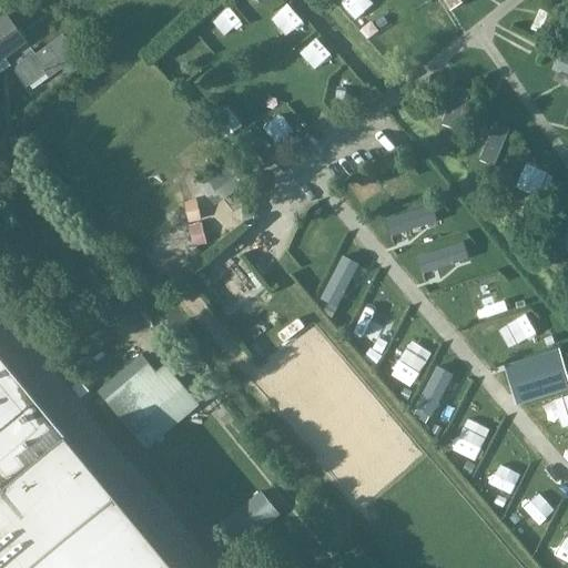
[(366,9),(363,0),(338,0),(345,17),(366,9)]
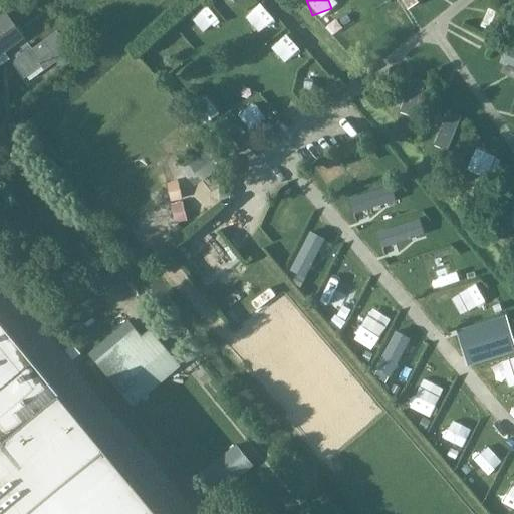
[(400,0),(407,10),(422,0),(400,0)]
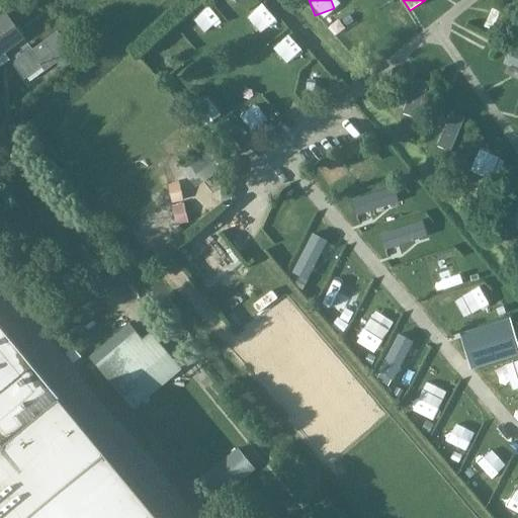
[(344,8),(320,15),(326,33),(349,25),(344,8)]
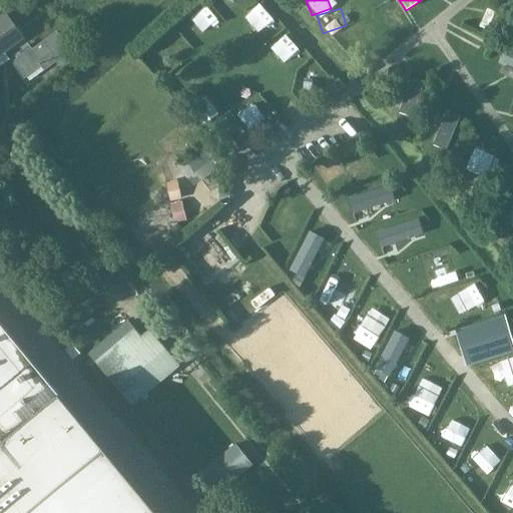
[(6,15),(0,19),(0,66),(9,60),(5,53),(24,39),(6,15)]
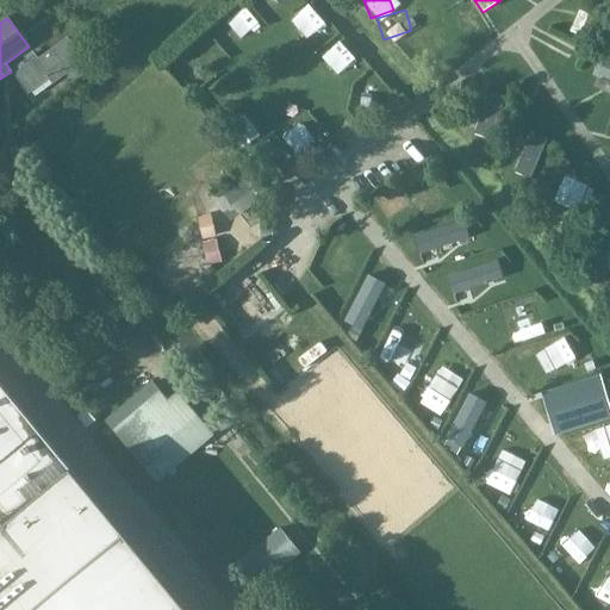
[(54,85),(67,75),(73,83),(92,69),(68,38),(51,49),(37,58),(35,56),(11,72),(29,94),(49,80),(54,85)]
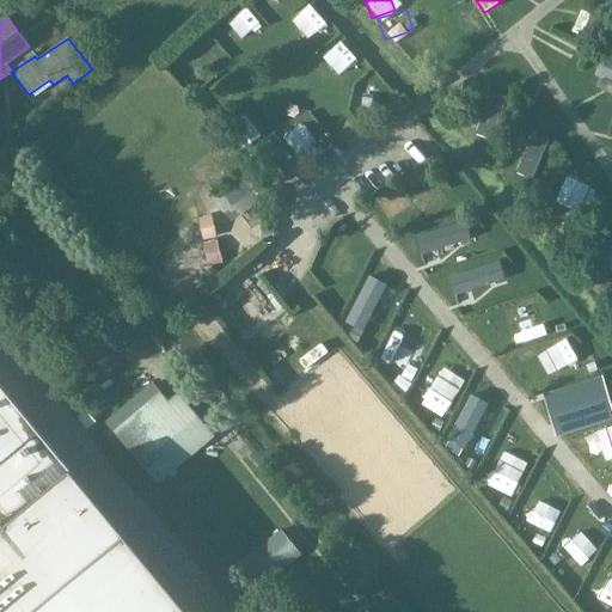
[(258,145),(274,170),(285,163),(269,138),(258,145)]
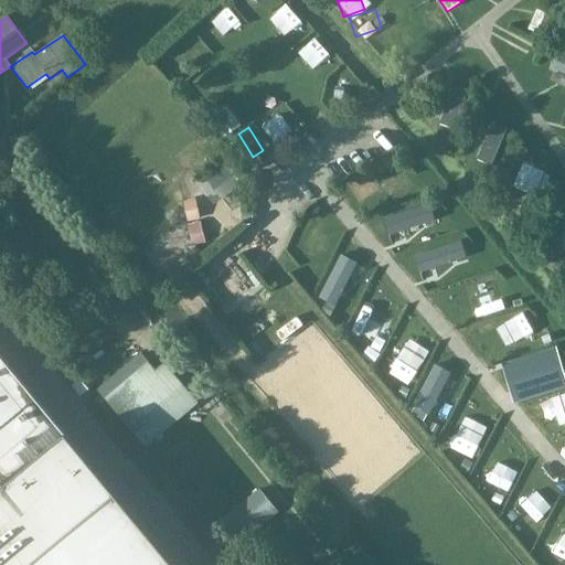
[(528,195),(539,172),(518,163),(508,187),(528,195)]
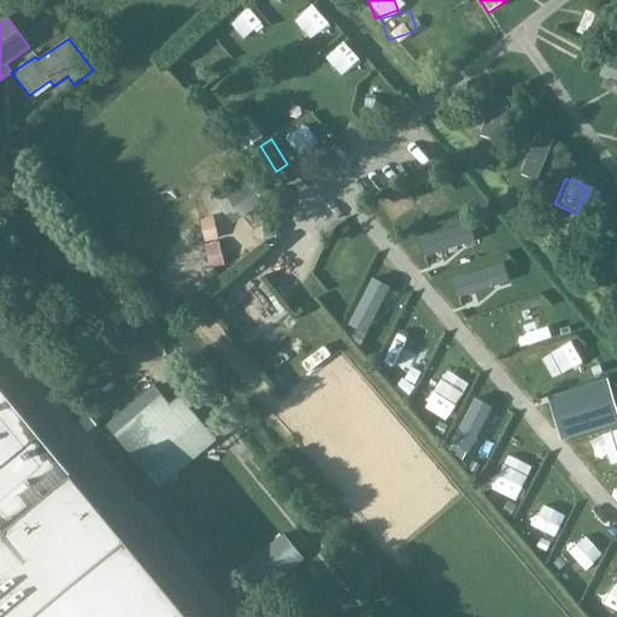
[(556,186),(545,181),(536,198),(548,204),(556,186)]
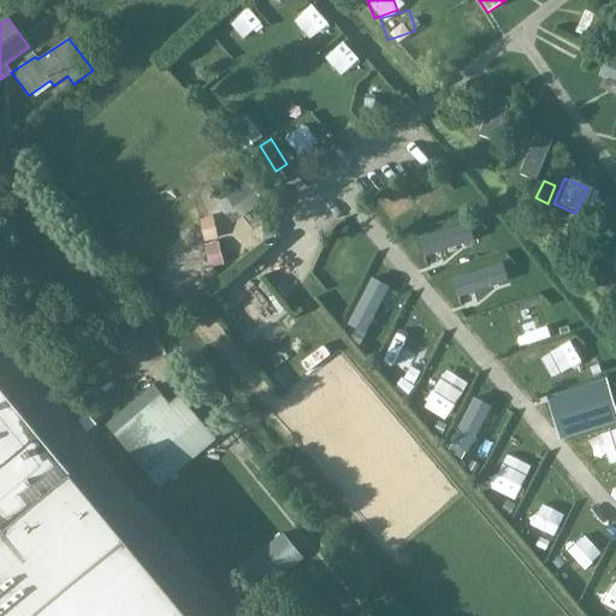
[(238,219),(255,207),(243,190),(226,203),(238,219)]
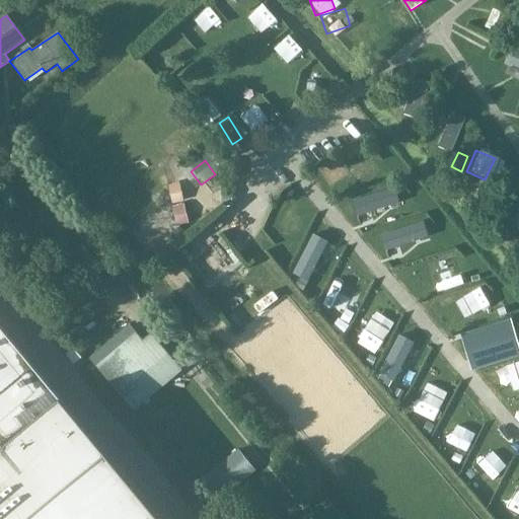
[(176,182),(162,186),(167,204),(181,200),(176,182)]
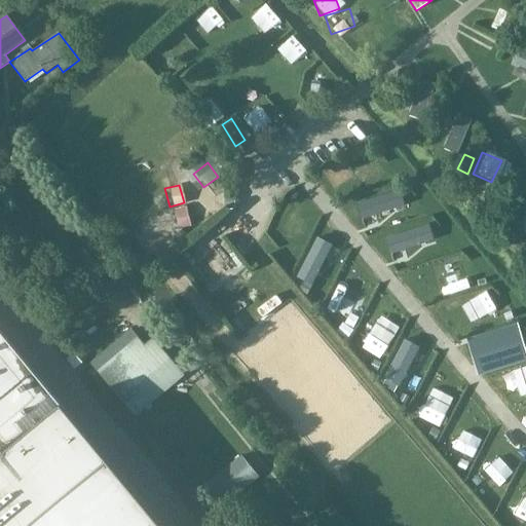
[(412,202),(409,189),(401,191),(405,204),(412,202)]
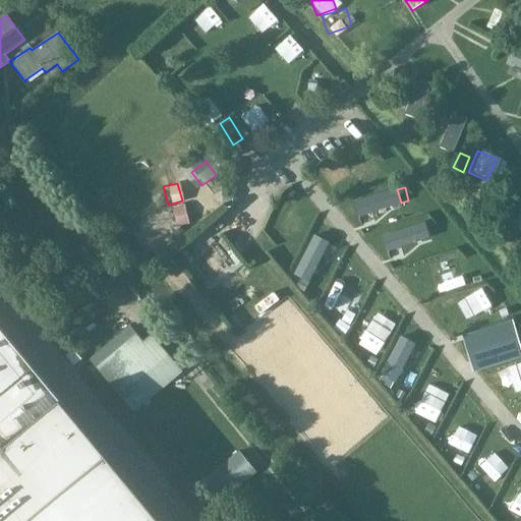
[(167,206),(171,224),(185,221),(182,204),(167,206)]
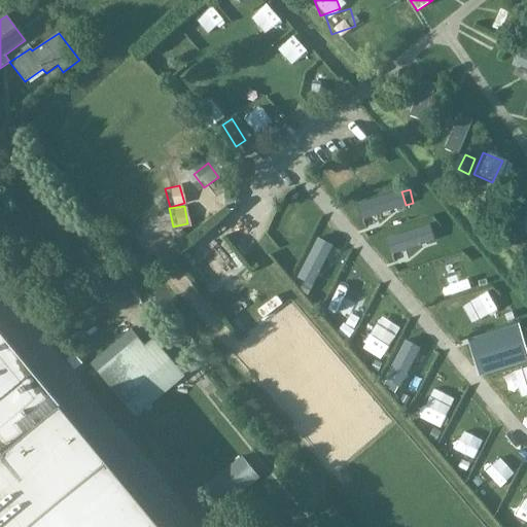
[(443,237),(438,224),(431,227),(434,240),(443,237)]
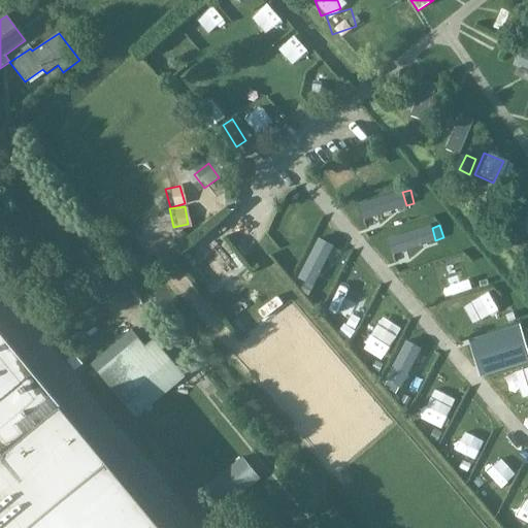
[(309,297),(314,288),(304,283),(301,293),(309,297)]
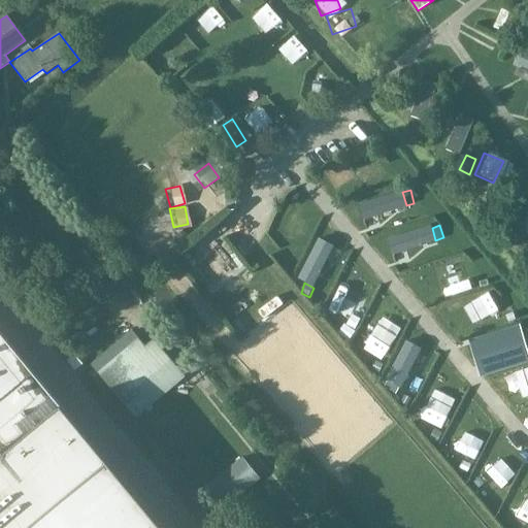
[(501,336),(477,343),(486,370),(509,363),(510,365),(527,359),(527,353),(520,328),(500,334),(501,336)]
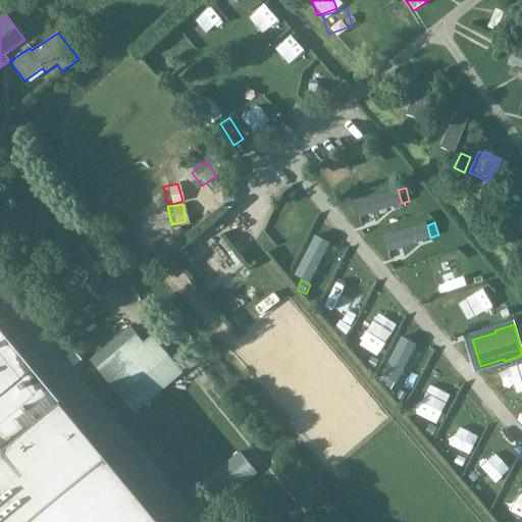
[(100,350),(90,359),(104,376),(120,395),(121,396),(168,356),(152,336),(142,345),(126,327),(121,332),(109,343),(100,350)]
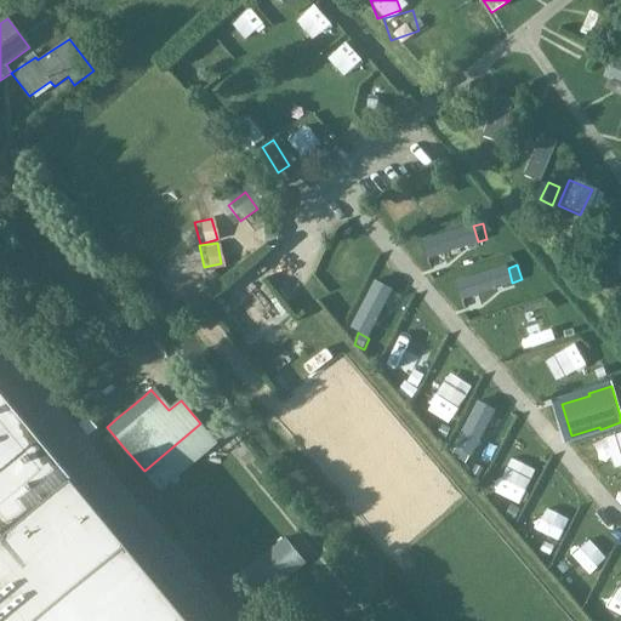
[(0,620),(186,620),(0,397),(0,620)]
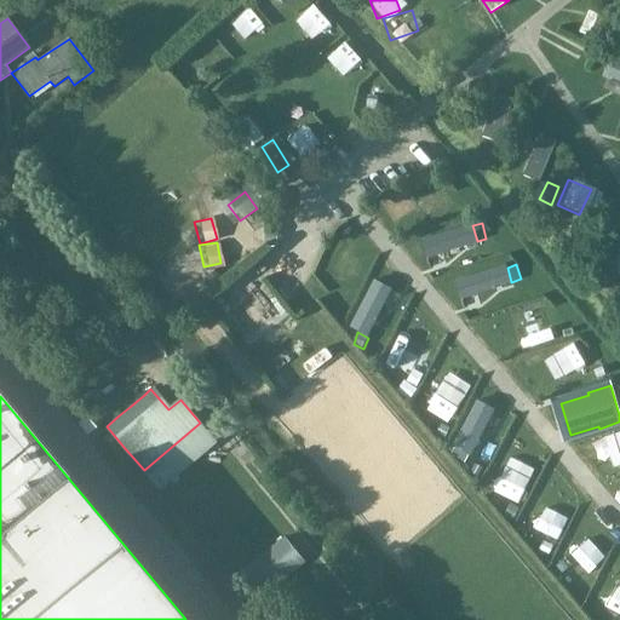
[(451,458),(465,465),(470,455),(455,448),(451,458)]
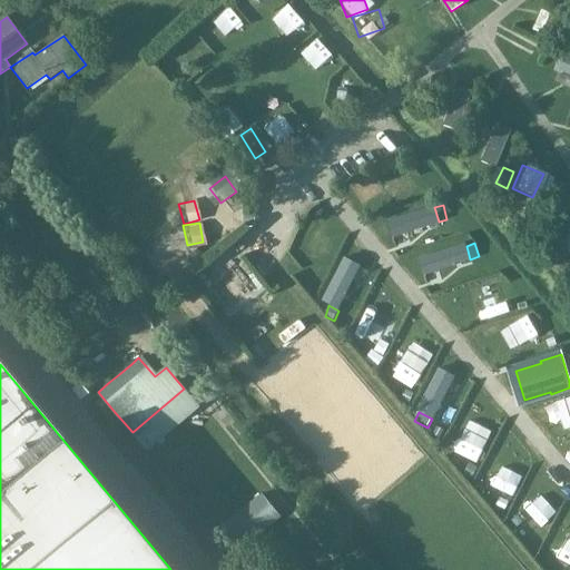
[(238,550),(281,517),(261,493),(219,528),(238,550)]
